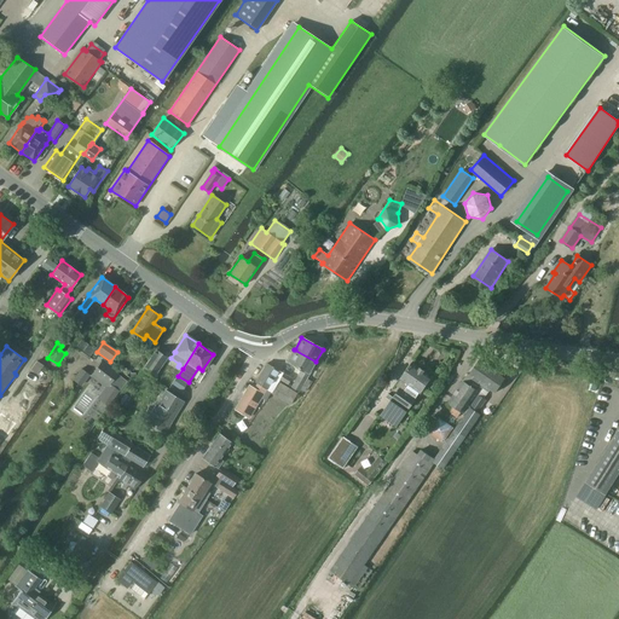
[(167,357),(156,350),(143,369),(166,385),(169,381),(157,371),(167,357)]
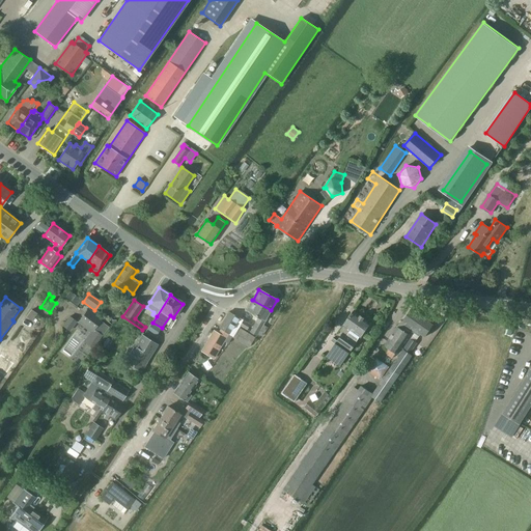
[(246,310),(258,317),(253,325),(260,328),(262,325),(271,310),(252,300),(246,310)]
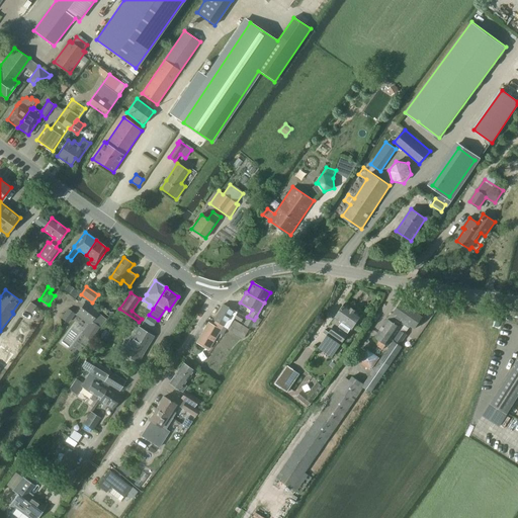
[(81,333),(91,340),(106,319),(98,313),(100,311),(86,300),(76,315),(87,324),(81,333)]
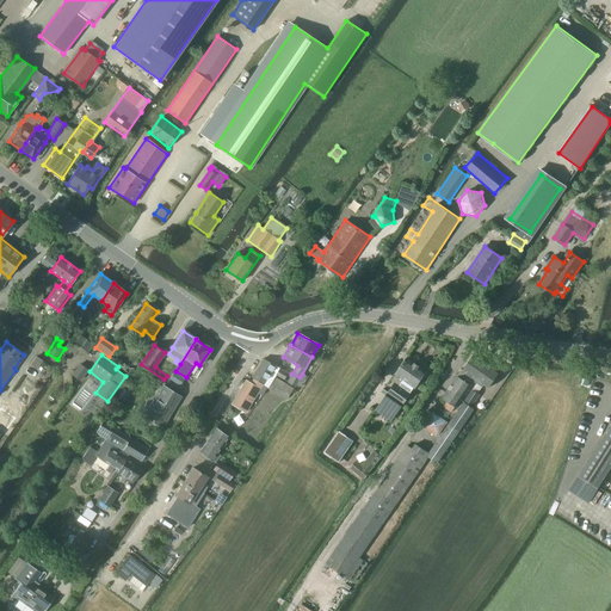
[(457,408),(474,382),(486,362),(474,355),(463,370),(462,369),(443,397),(457,408)]
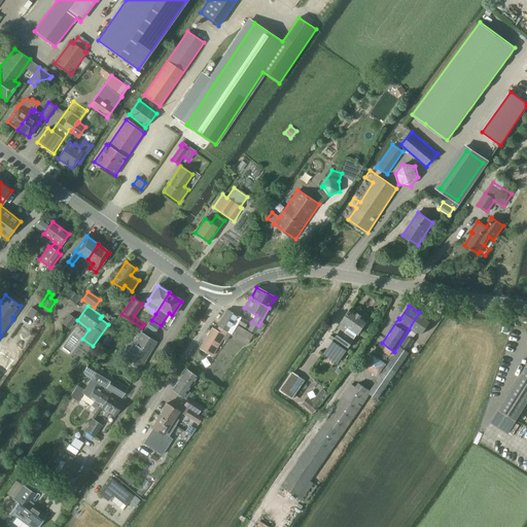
[(31,308),(26,314),(31,318),(36,311),(31,308)]
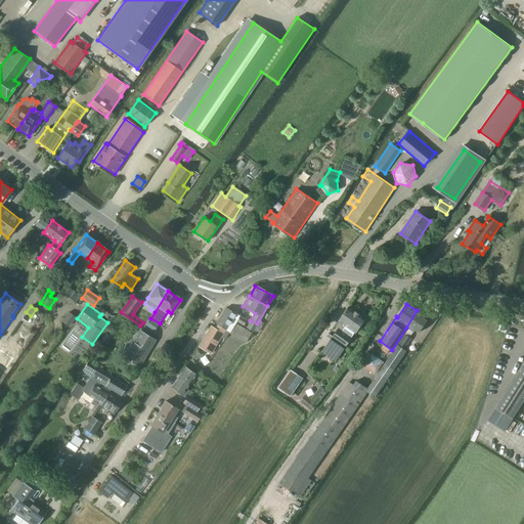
[(216,323),(217,324),(215,329),(211,325),(198,347),(211,354),(221,337),(225,340),(229,333),(246,343),(252,333),(235,323),(236,321),(244,325),(247,319),(226,307),(216,323)]
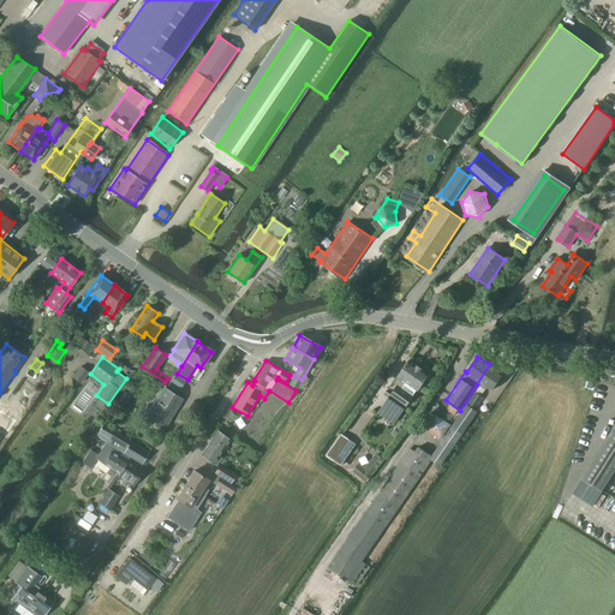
[(398,386),(381,410),(377,413),(393,424),(412,396),(402,389),(407,382),(417,390),(429,374),(411,360),(394,383),(398,386)]
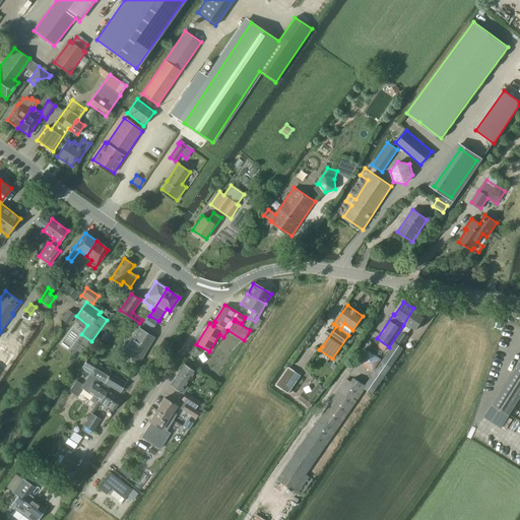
[(413,308),(403,325),(410,329),(411,327),(415,330),(426,316),(413,308)]
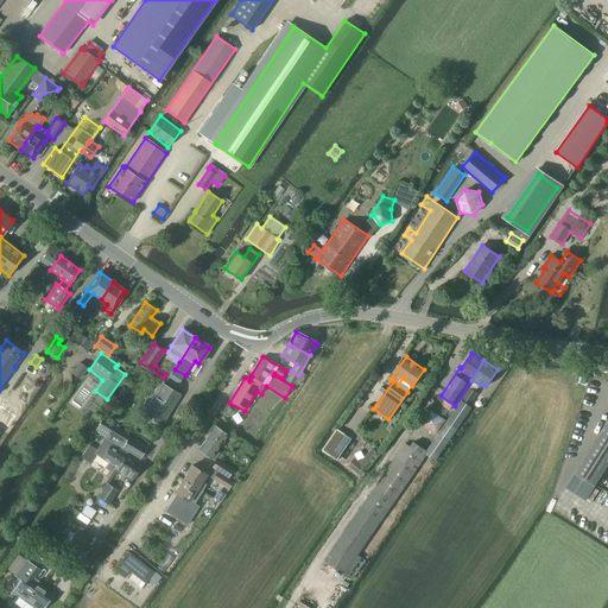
[(80,362),(71,372),(80,379),(88,368),(80,362)]
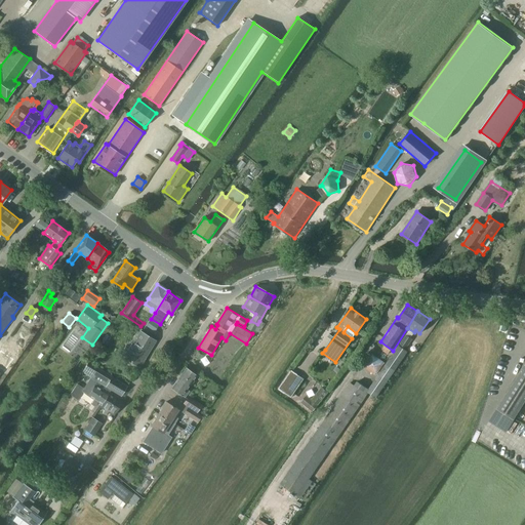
[(247,327),(253,331),(254,330),(258,332),(265,324),(259,321),(257,324),(250,321),(247,327)]
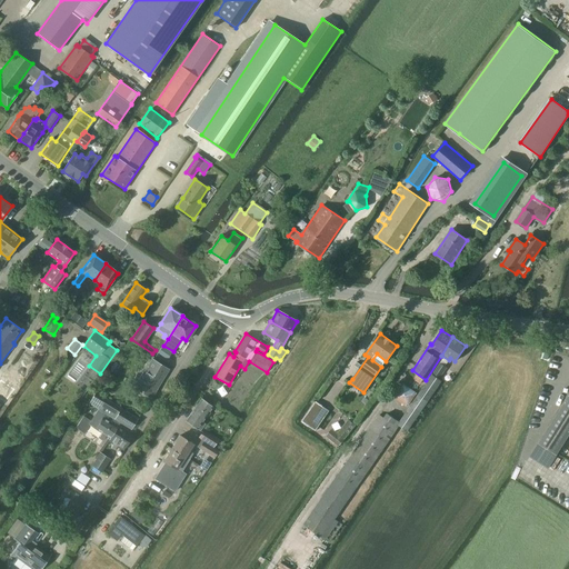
[(169,370),(151,359),(135,387),(151,398),(169,370)]
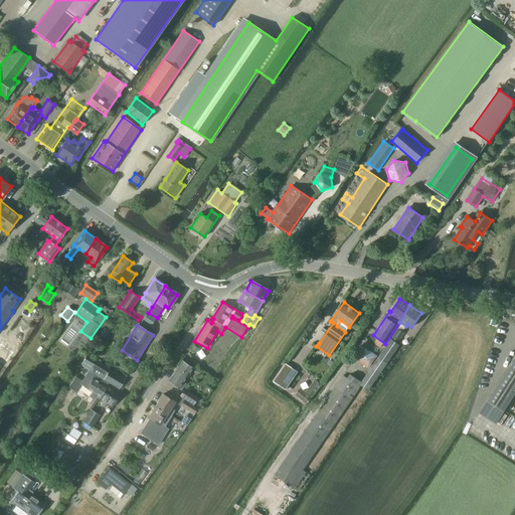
[(104,338),(109,331),(104,327),(99,335),(104,338)]
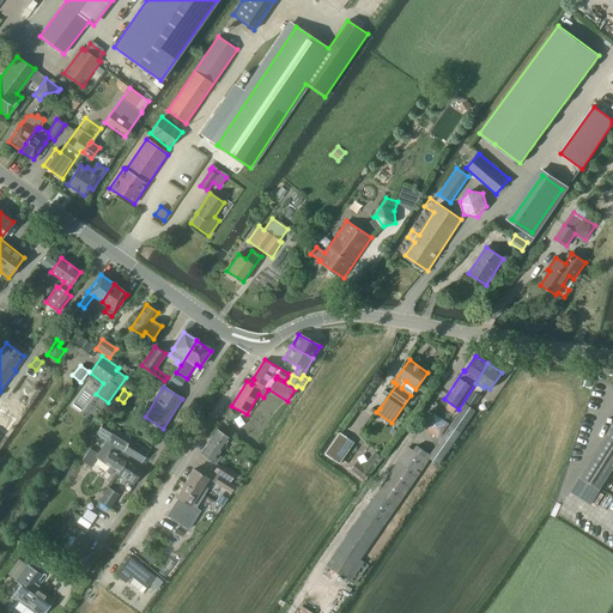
[(474,407),(483,395),(474,390),(467,402),(474,407)]
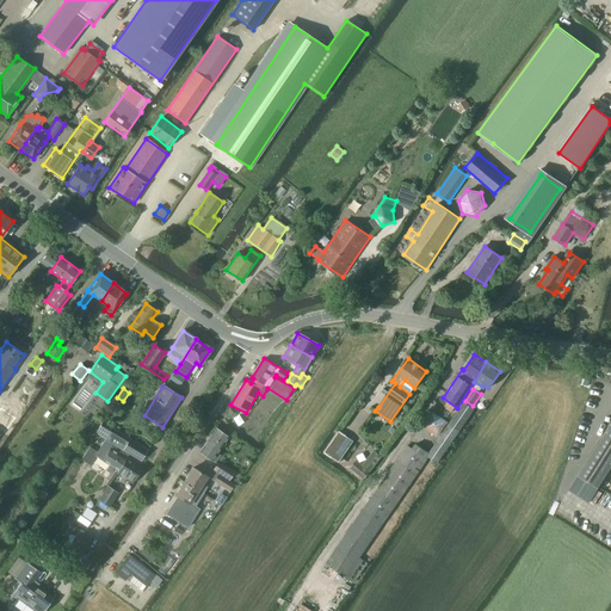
[(412,449),(407,444),(325,565),(355,584),(362,573),(360,573),(368,562),(360,557),(430,456),(438,463),(474,411),(463,403),(430,452),(415,443),(412,449)]
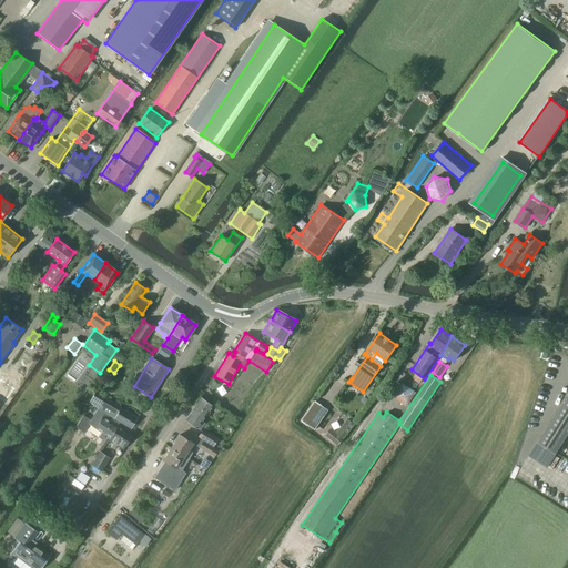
[(407,406),(417,392),(403,383),(393,396),(407,406)]
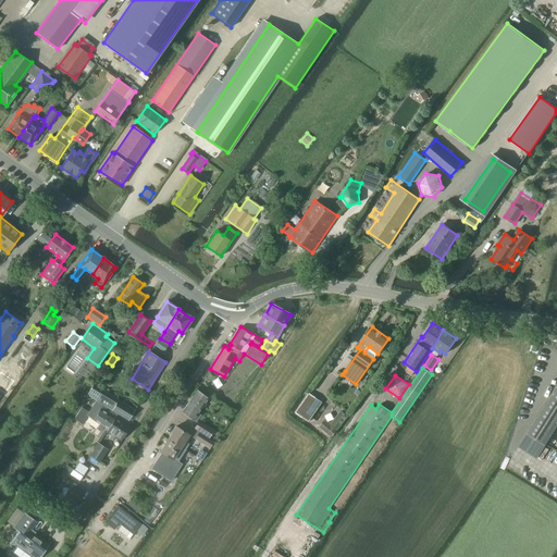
[(95,384),(88,395),(128,420),(135,410),(95,384)]
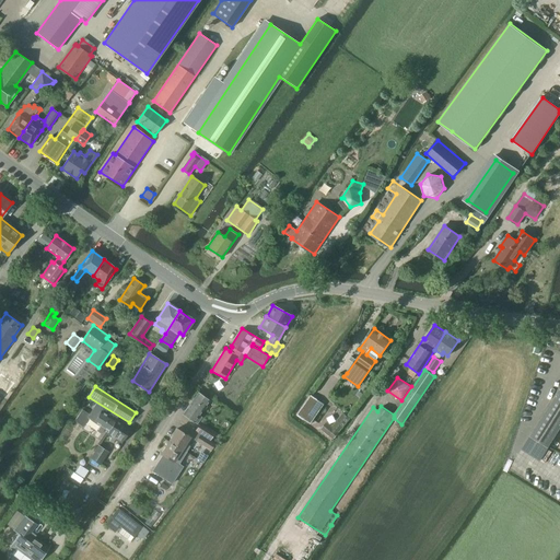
[(163,398),(167,391),(162,387),(158,395),(163,398)]
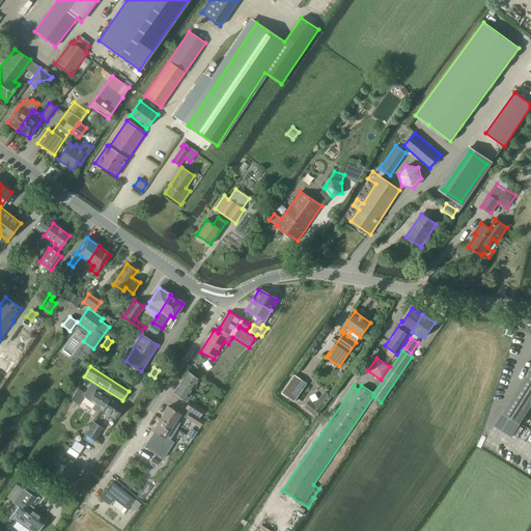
[(530,368),(502,413),(516,422),(521,424),(530,407),(530,368)]
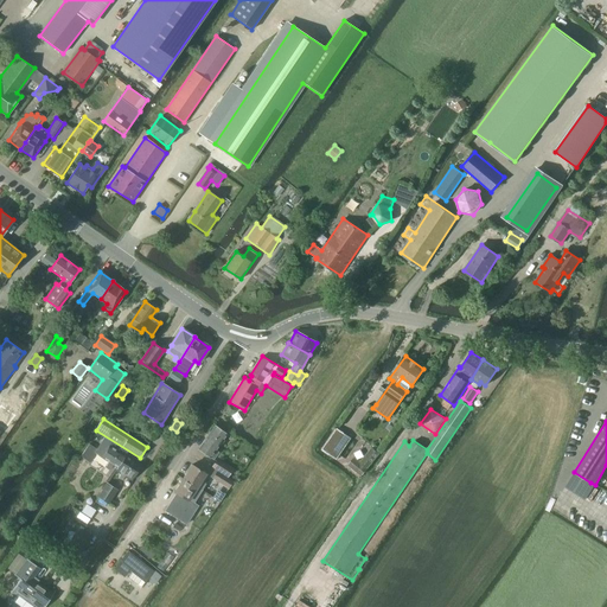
[(199,448),(200,449),(215,459),(219,452),(216,449),(227,434),(215,426),(199,448)]
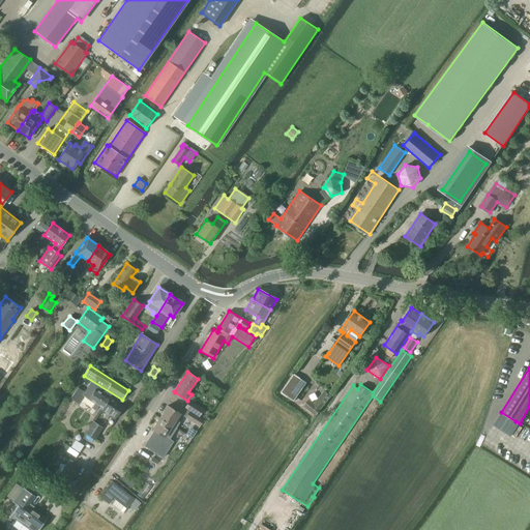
[(294,377),(285,391),(290,393),(289,395),(295,400),(304,384),(294,377)]
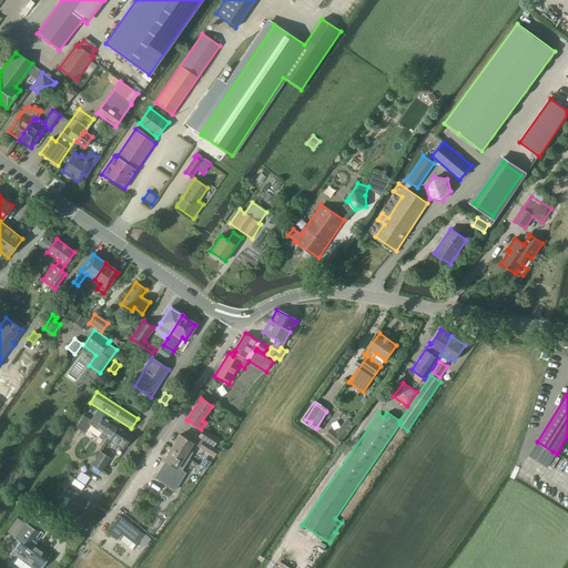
[(90,424),(95,428),(110,437),(111,437),(119,424),(120,424),(120,423),(105,413),(98,408),(91,421),(83,415),(75,427),(84,433),(90,424)]
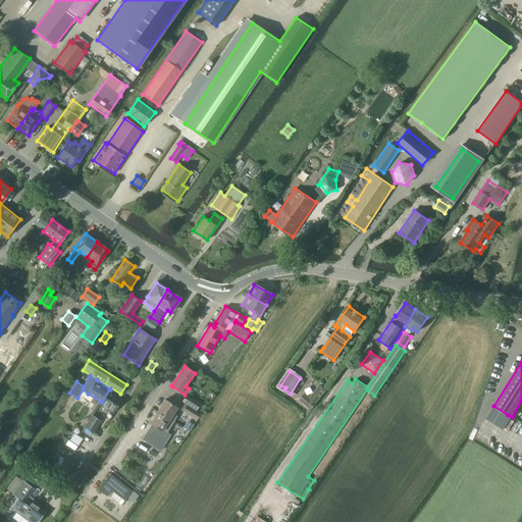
[(102,410),(105,412),(107,409),(113,413),(122,398),(110,389),(109,389),(102,402),(101,402),(100,404),(104,407),(102,410)]
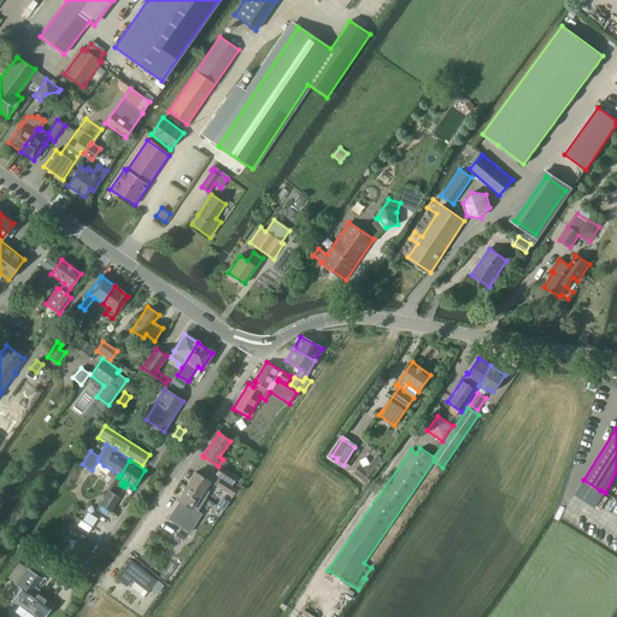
[(360,464),(353,472),(368,485),(375,476),(374,475),(380,466),(374,462),(368,470),(360,464)]
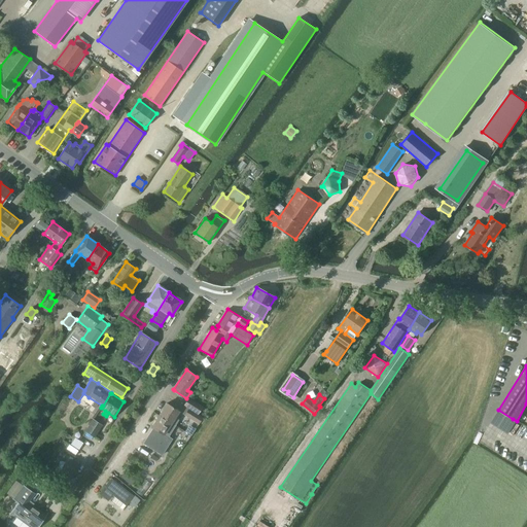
[(198,415),(203,407),(188,397),(183,405),(198,415)]
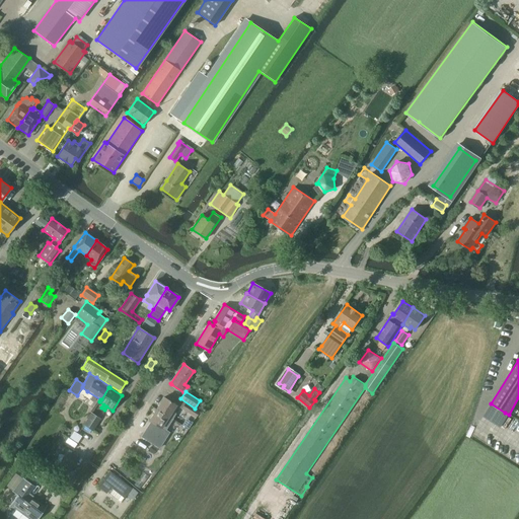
[(164,397),(157,409),(172,419),(176,414),(172,411),(176,405),(170,401),(164,397)]
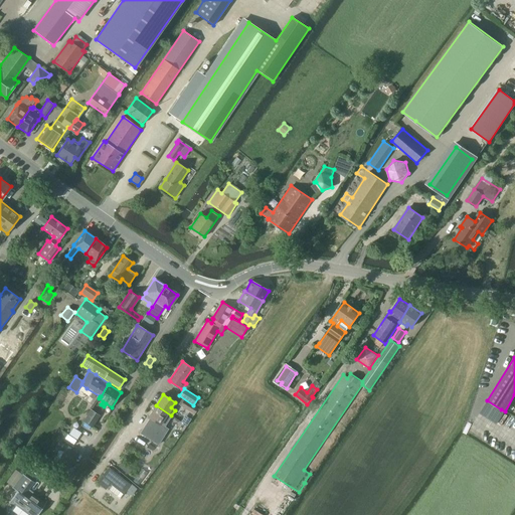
[(182,397),(177,403),(194,414),(197,408),(182,397)]
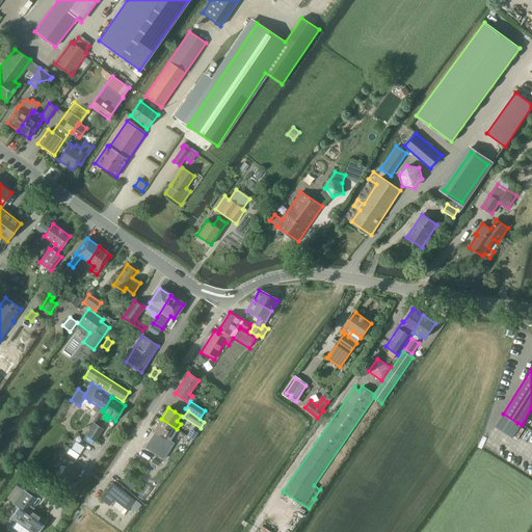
[(157,433),(149,446),(167,458),(171,451),(174,449),(175,446),(176,445),(171,442),(169,441),(177,429),(161,419),(153,431),(157,433)]
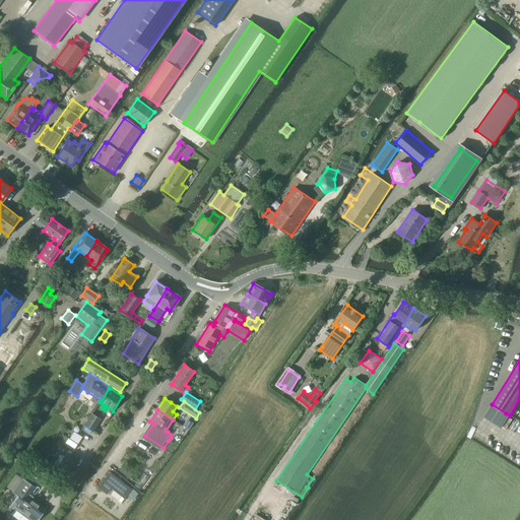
[(101,419),(91,413),(84,426),(92,432),(101,419)]
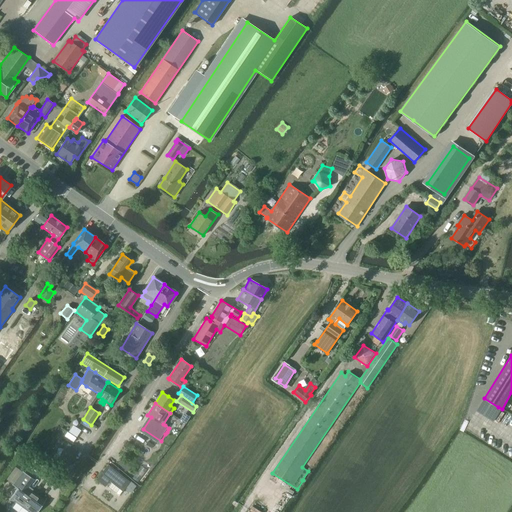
[(78,451),(67,444),(53,466),(64,474),(78,451)]
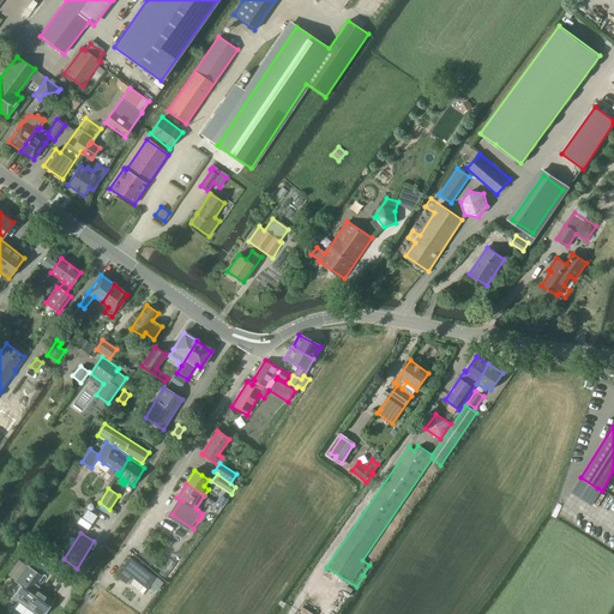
[(130,557),(115,575),(126,583),(131,577),(146,589),(150,585),(157,590),(163,582),(145,567),(144,569),(130,557)]
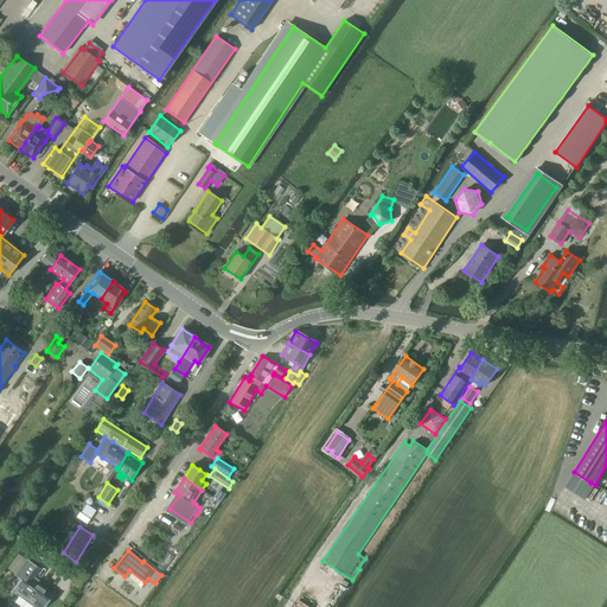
[(167,553),(157,567),(164,572),(174,557),(167,553)]
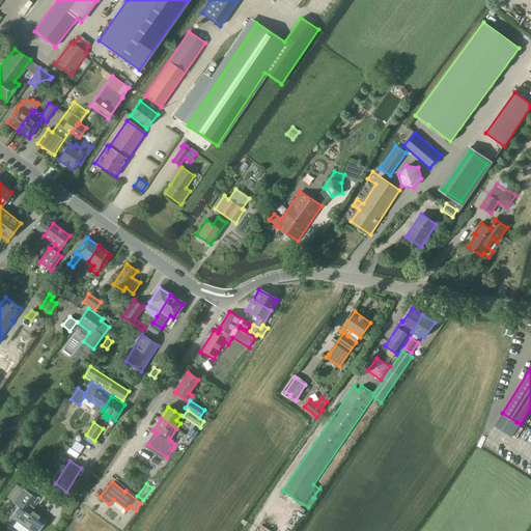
[(14,518),(32,530),(39,530),(45,524),(46,524),(48,522),(45,520),(32,510),(34,507),(30,504),(34,498),(35,499),(36,498),(23,488),(23,490),(24,491),(15,503),(14,503),(12,503),(19,507),(14,513),(12,513),(10,515),(14,518)]
